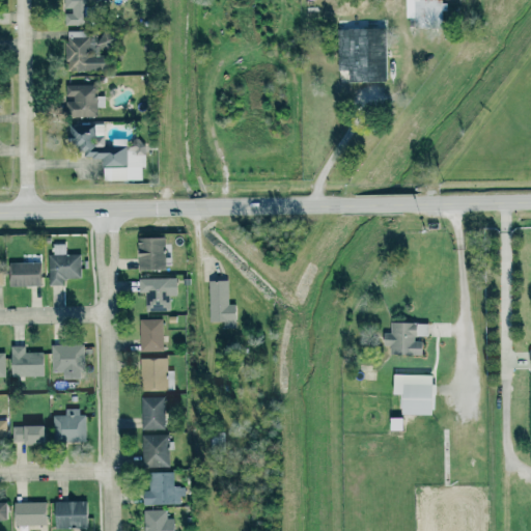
[(62,0),(63,11),(63,26),(86,25),(85,0),(62,0)]
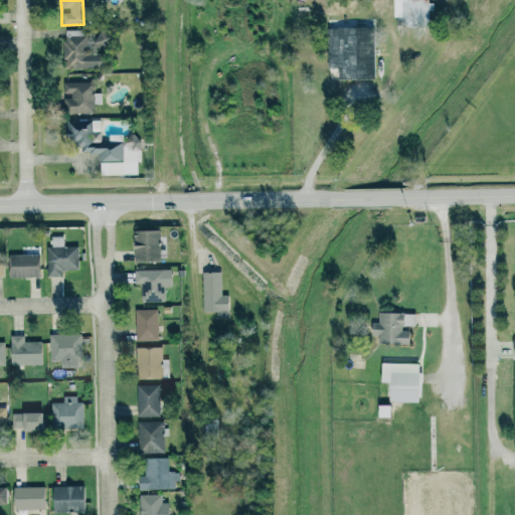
[(392,0),(393,17),(401,17),(401,27),(428,27),(427,0),(392,0)]
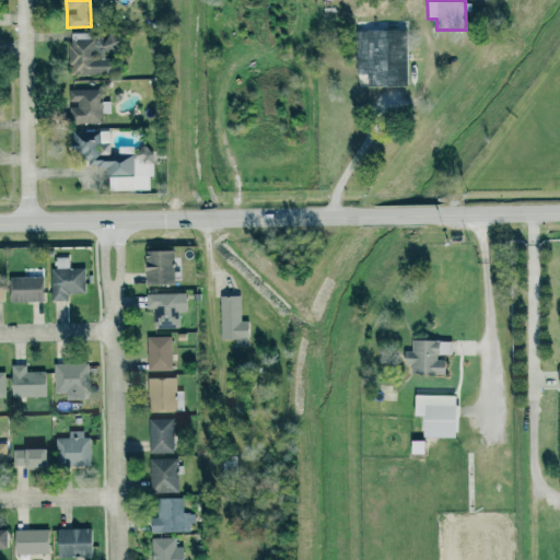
[(408,86),(407,28),(354,30),(356,74),(366,74),(366,86),(408,86)]
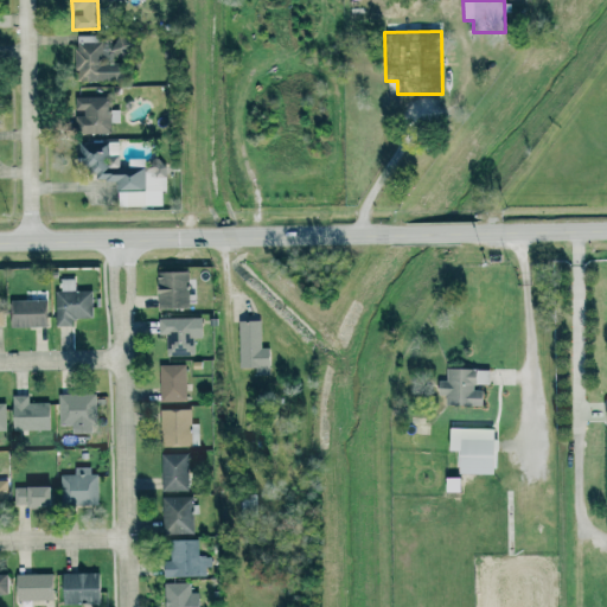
[(121,82),(121,55),(129,55),(129,36),(113,36),(112,63),(102,63),(102,36),(75,36),(75,81),(121,82)]
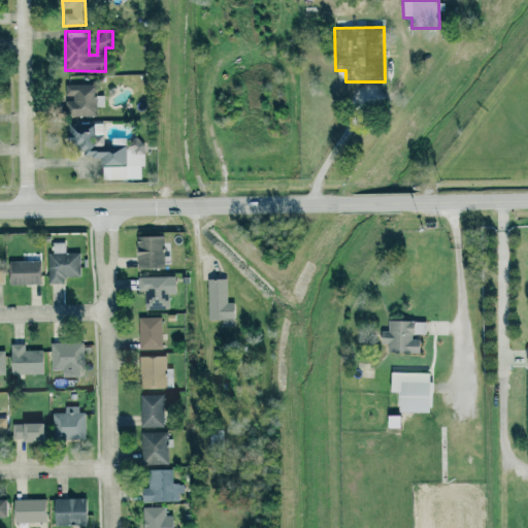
[(92,85),(65,84),(64,98),(65,98),(64,116),(96,117),(96,96),(91,96),(92,85)]
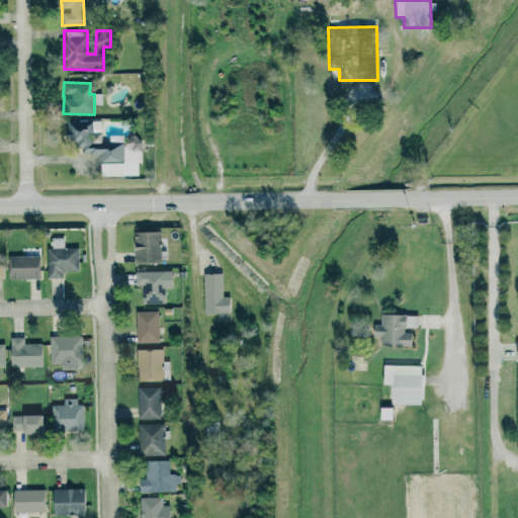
[(99,176),(139,175),(139,142),(101,143),(100,121),(65,121),(66,143),(80,143),(81,154),(98,154),(99,176)]
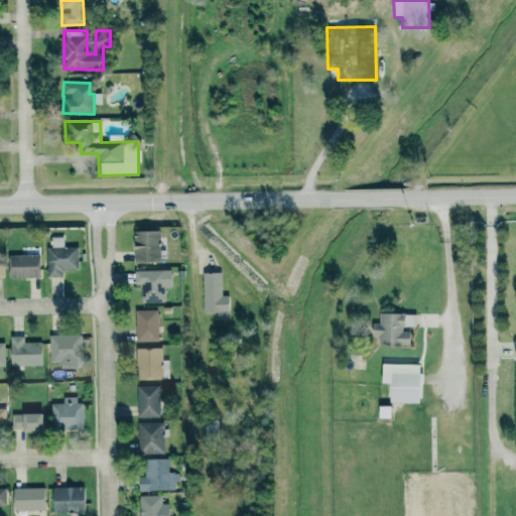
[(133,231),(134,263),(160,262),(159,230),(133,231)]
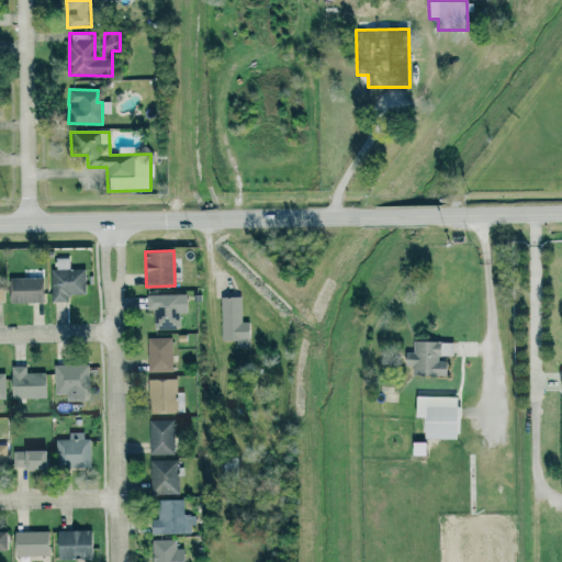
[(52,302),(67,302),(67,294),(86,294),(85,269),(69,269),(69,258),(56,258),(56,269),(52,269),(52,302)]
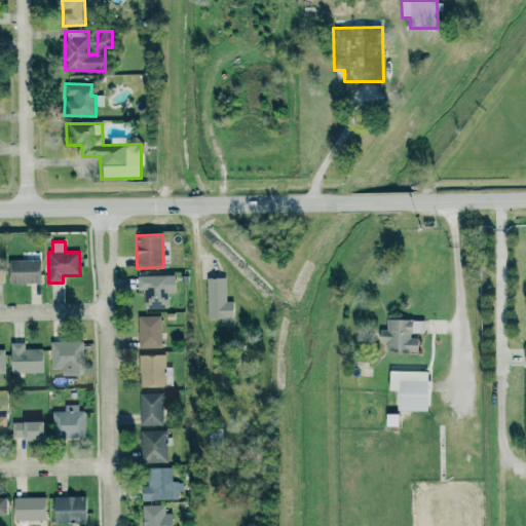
[(9,284),(40,284),(40,260),(8,260),(9,284)]
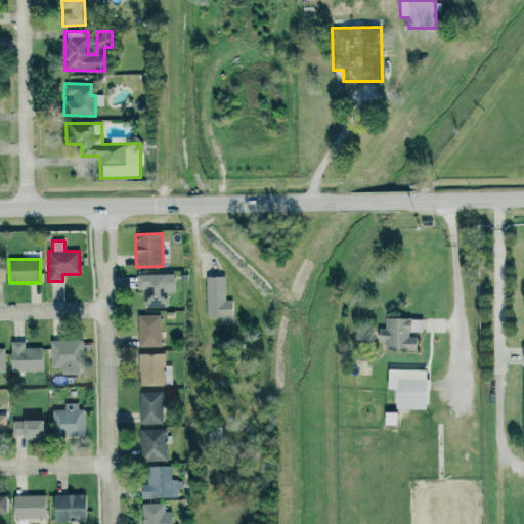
[(144,307),(168,307),(167,292),(174,292),(174,274),(136,275),(137,290),(143,290),(144,307)]
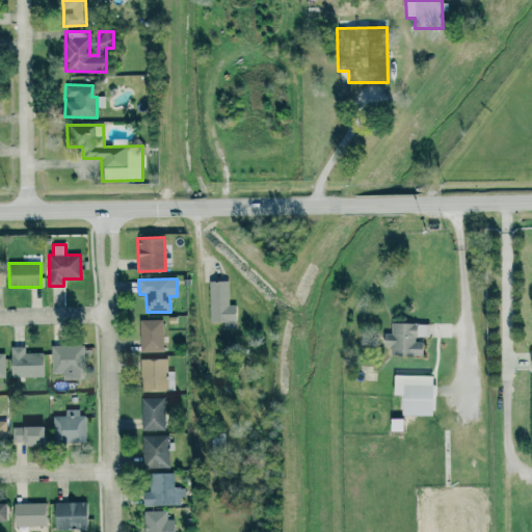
[(236,329),(235,304),(229,304),(228,281),(209,282),(210,322),(223,322),(224,329),(236,329)]
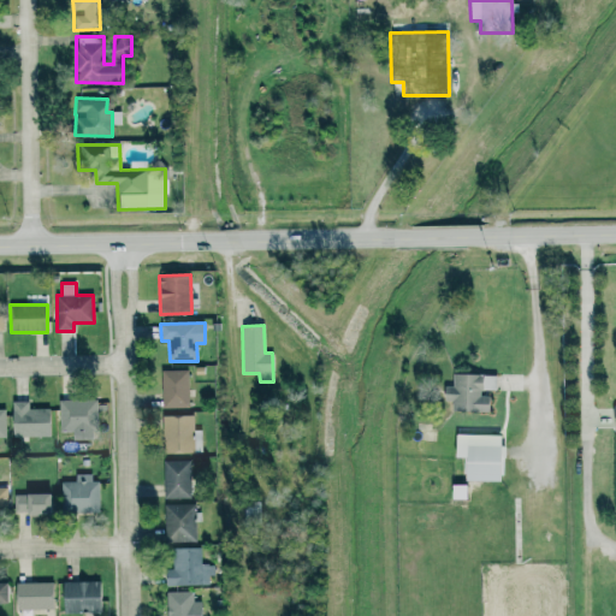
[(163,408),(189,408),(188,369),(161,371),(163,408)]
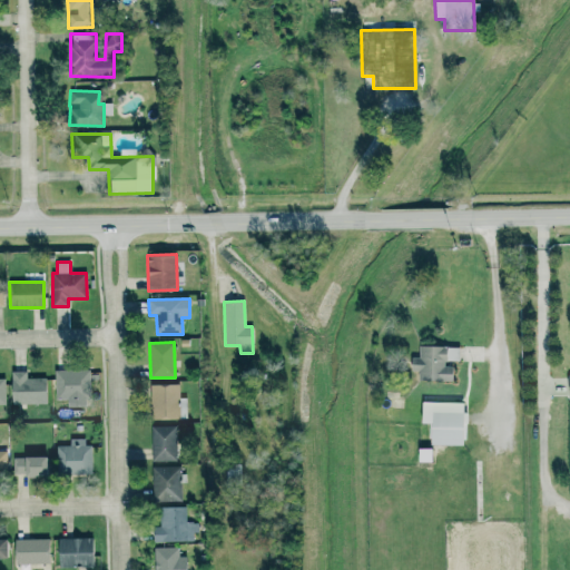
[(458,346),(418,346),(418,357),(410,357),(410,371),(419,372),(418,381),(452,381),(452,363),(458,363),(458,346)]
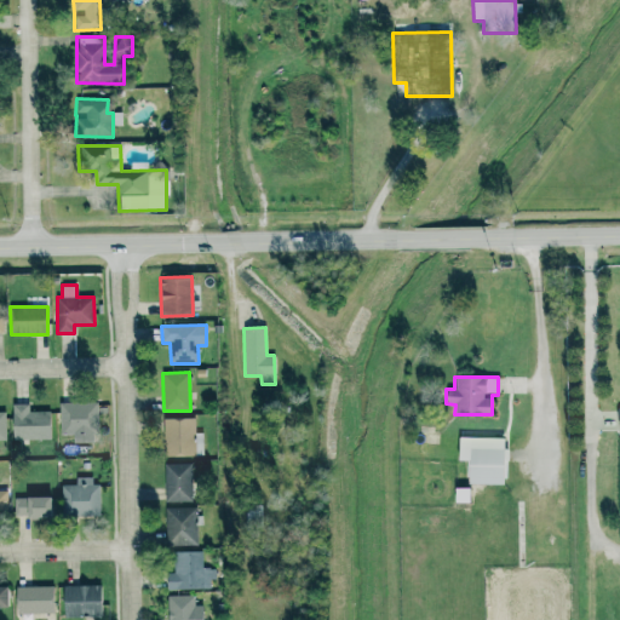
[(61,435),(73,435),(73,443),(97,443),(97,402),(59,402),(61,435)]
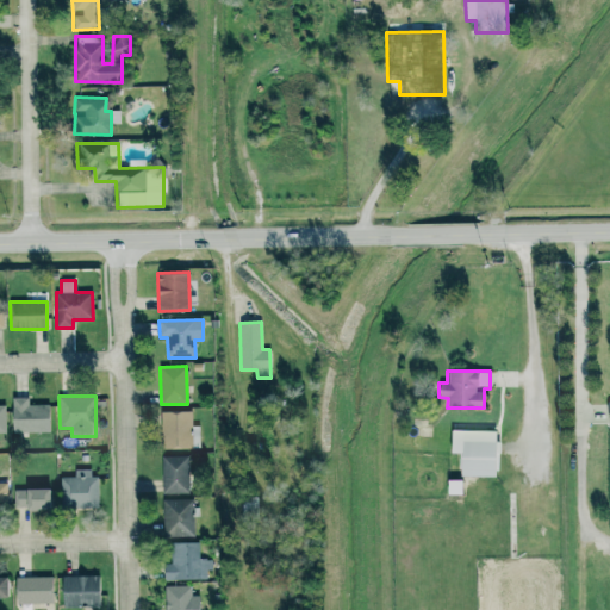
[(10,398),(12,434),(49,431),(48,404),(29,405),(27,398),(10,398)]
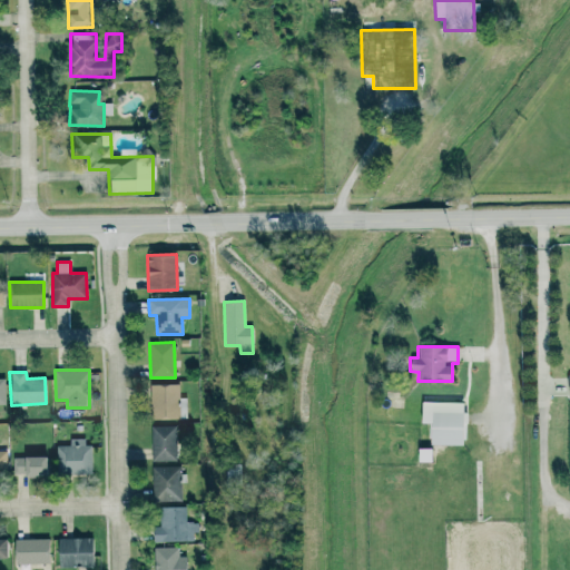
[(151,420),(180,419),(180,384),(150,385),(151,420)]
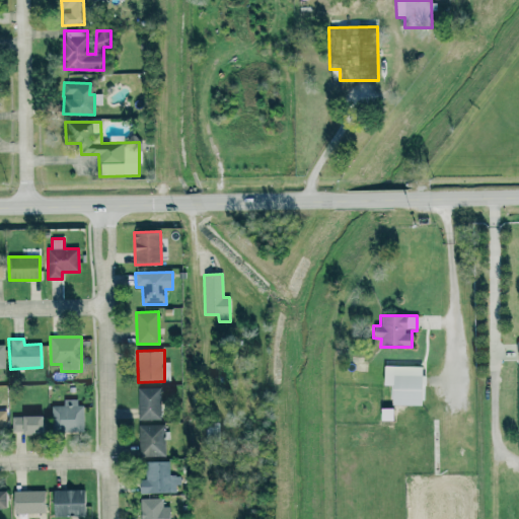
[(390,404),(420,405),(421,367),(383,366),(382,385),(391,385),(390,404)]
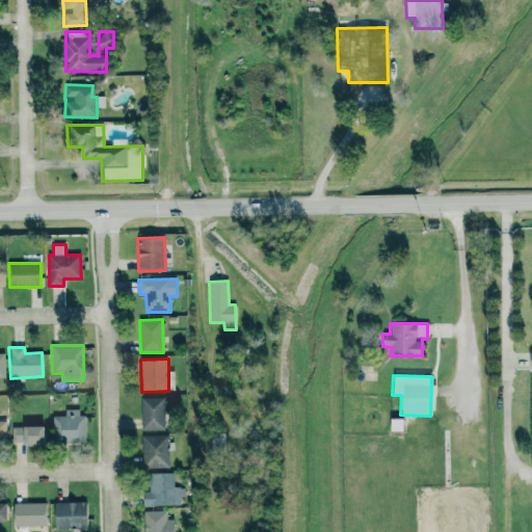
[(141,430),(164,430),(163,398),(140,398),(141,430)]
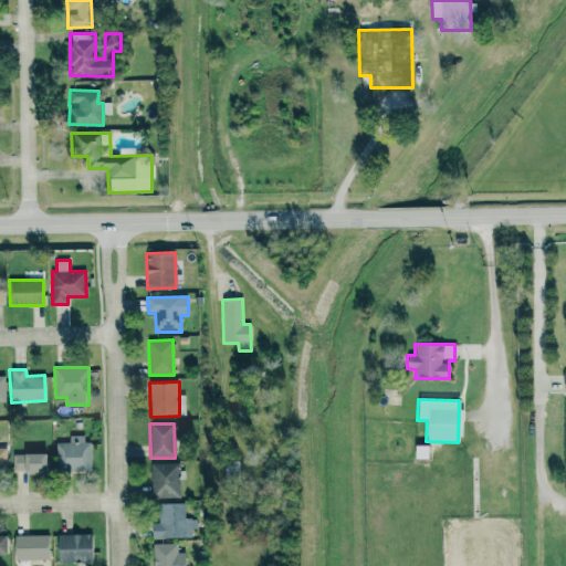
[(55,442),(56,472),(90,471),(88,435),(69,436),(69,442),(55,442)]
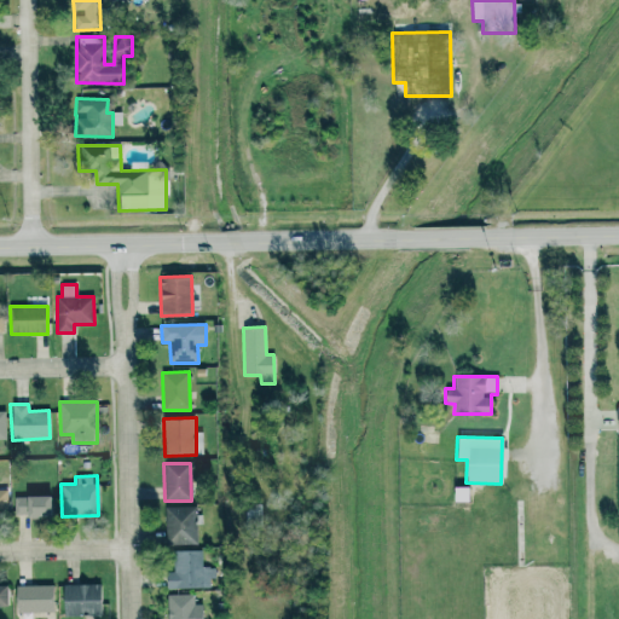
[(48,496),(15,497),(15,518),(50,516),(48,496)]
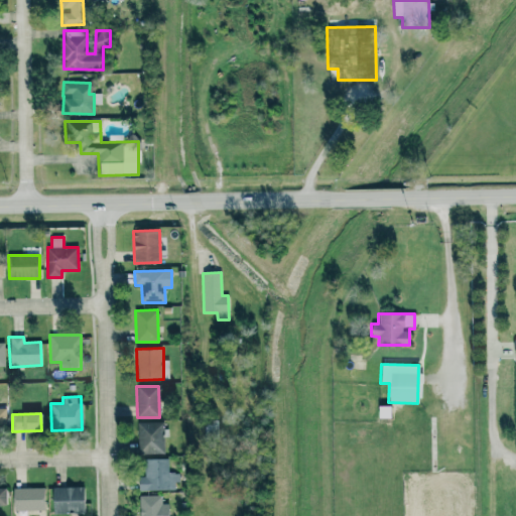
[(164,454),(163,422),(137,422),(138,454),(164,454)]
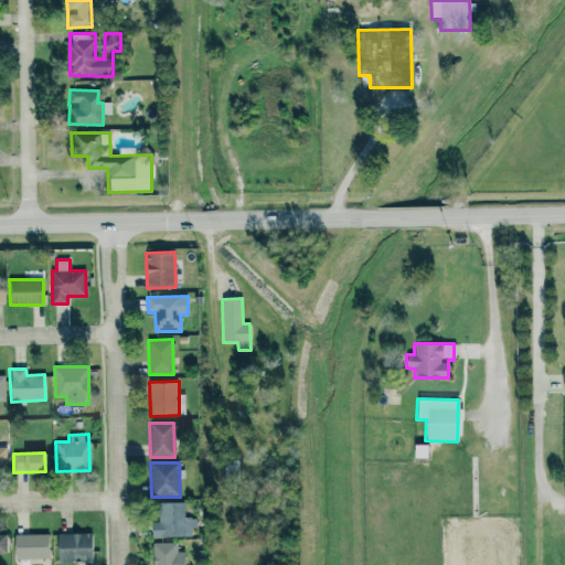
[(158,503),(159,522),(151,522),(152,537),(192,536),(191,518),(184,518),(184,502),(158,503)]
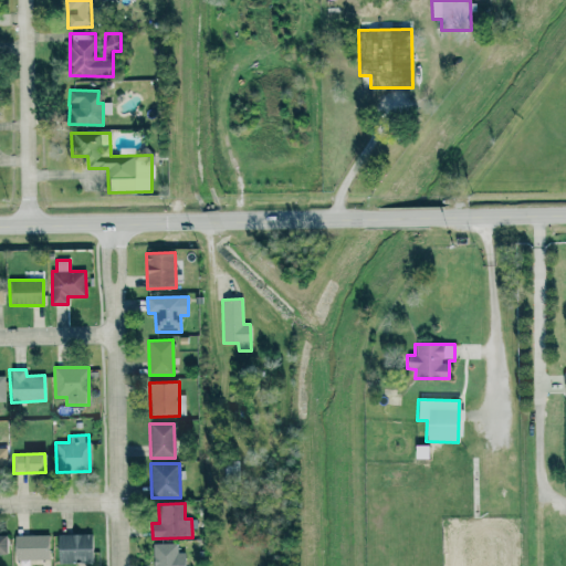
[(92,563),(92,535),(58,534),(58,563),(92,563)]
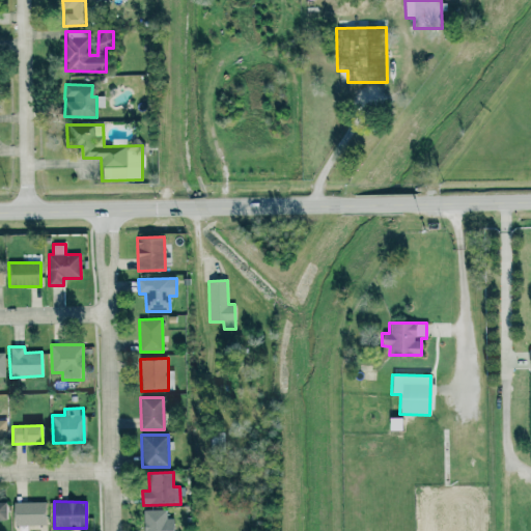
[(14,526),(46,525),(46,502),(14,503),(14,526)]
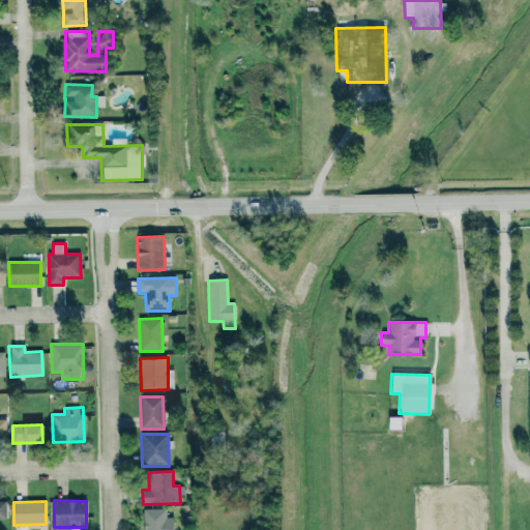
[(169,529),(169,508),(143,509),(143,529),(169,529)]
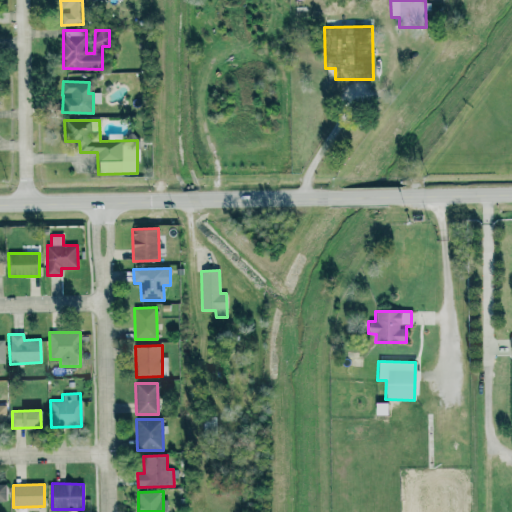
All buildings are outlined.
